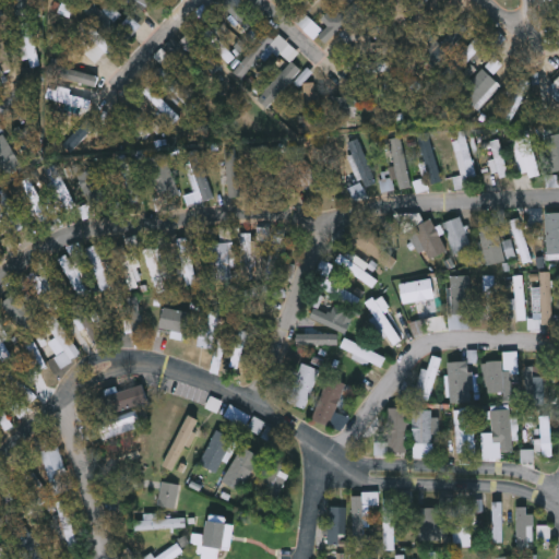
[(12,0),(32,0),(34,12),(14,15),(12,0)]
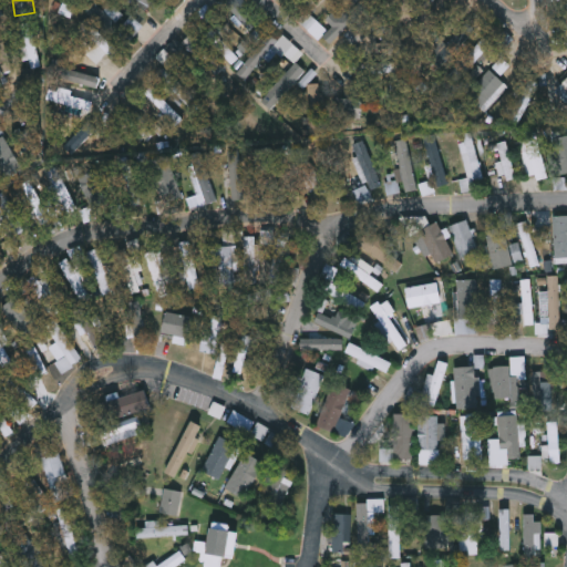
[(155,9),(160,1),(155,0),(138,0),(138,1),(155,9)]
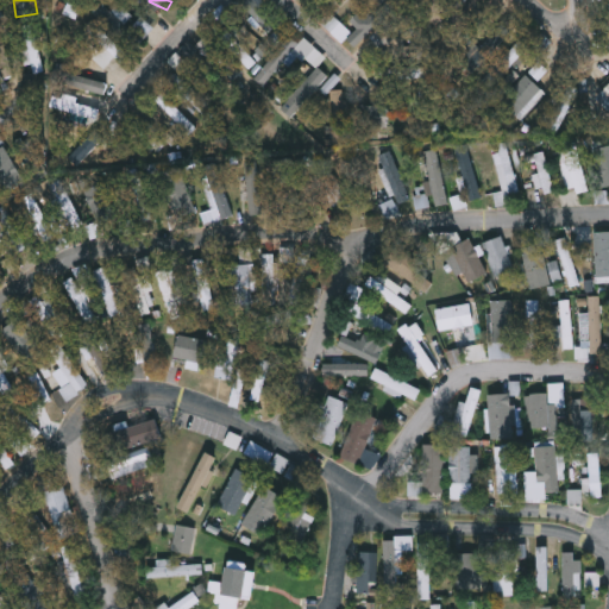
[(332,10),(341,0),(324,0),(324,1),(332,10)]
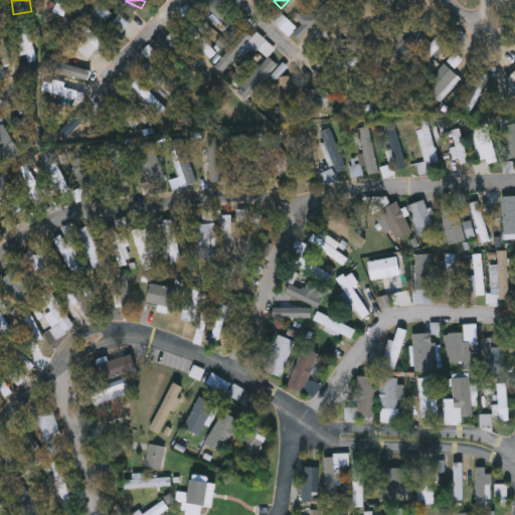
[(225,29),(207,12),(215,4),(233,20),(225,29)]
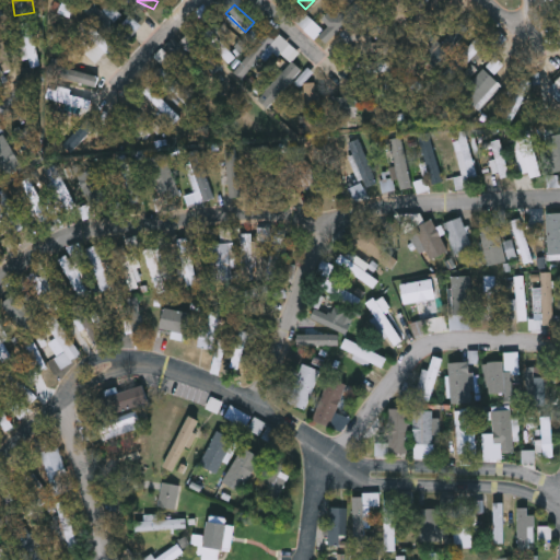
[(314,38),(295,22),(303,12),(322,28),(314,38)]
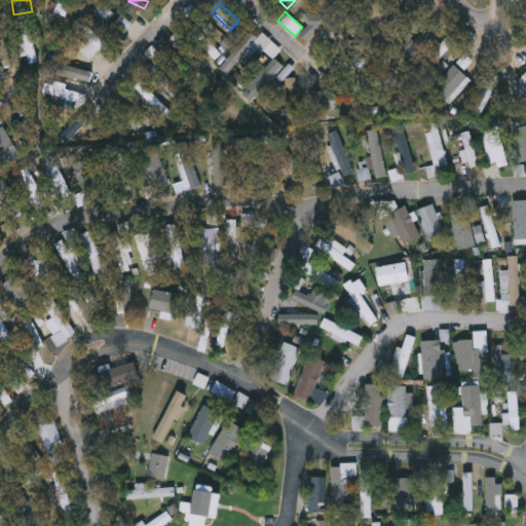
[(133,24),(124,32),(114,23),(122,14),(133,24)]
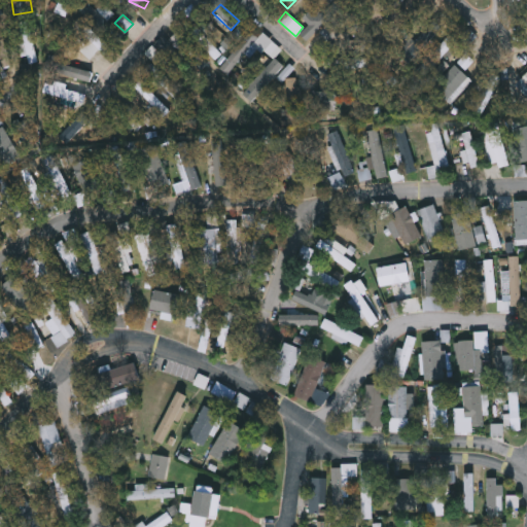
[(201,69),(172,39),(178,33),(207,63),(201,69)]
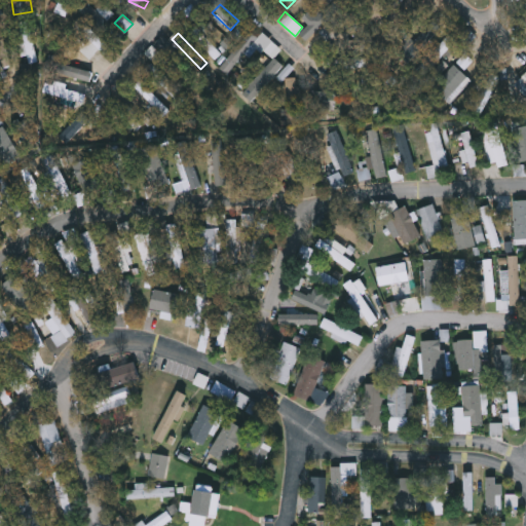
[(106,53),(97,48),(91,59),(77,50),(80,46),(76,44),(78,40),(87,45),(94,34),(111,44),(106,53)]
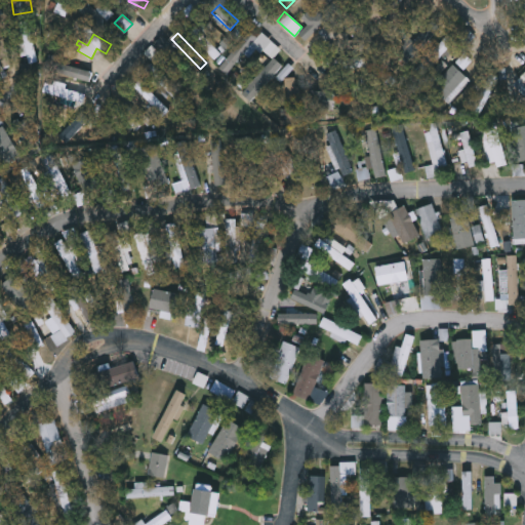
[(455,42),(421,73),(415,67),(449,36),(455,42)]
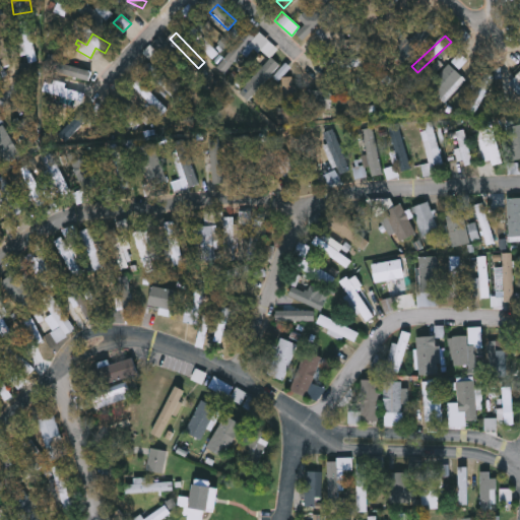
[(277,48),(271,56),(279,63),(250,100),(241,92),(269,57),(261,50),(269,41),(277,48)]
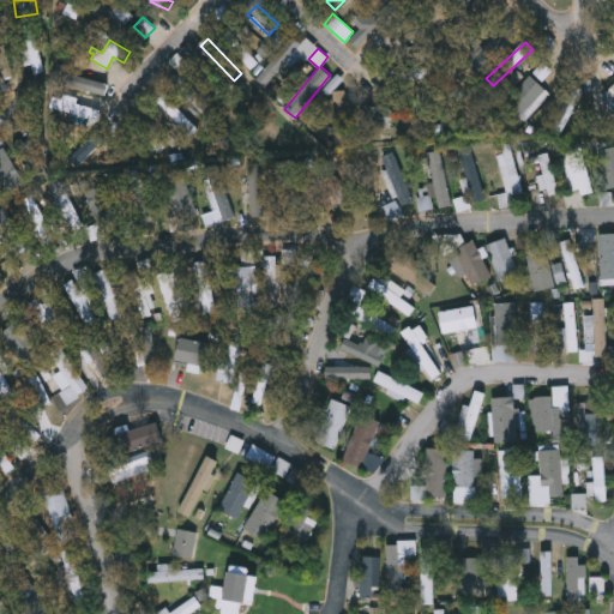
[(557,65),(547,59),(553,49),(561,55),(557,65)]
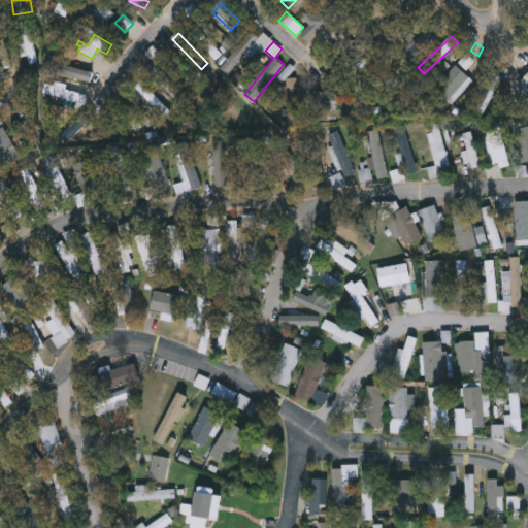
[(94,73),(91,83),(47,69),(50,61),(94,73)]
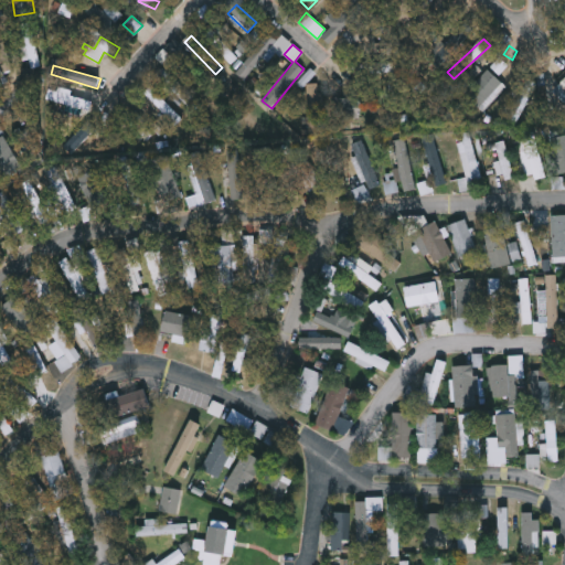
[(158,74),(164,67),(201,104),(194,112),(158,74)]
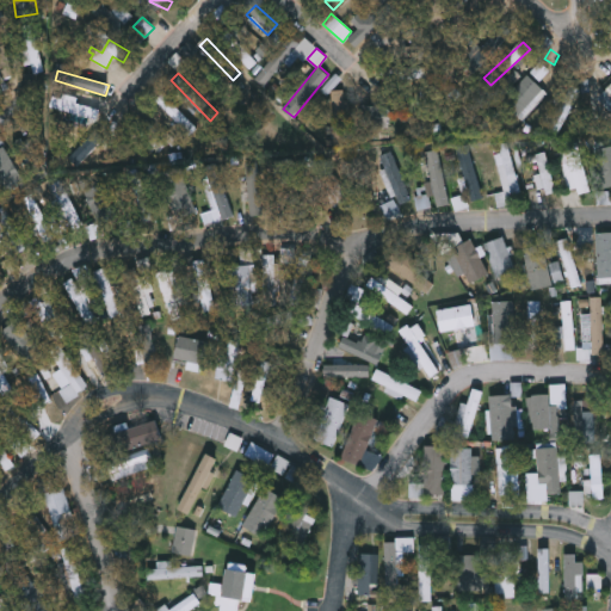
[(504,100),(530,75),(549,93),(523,119),(504,100)]
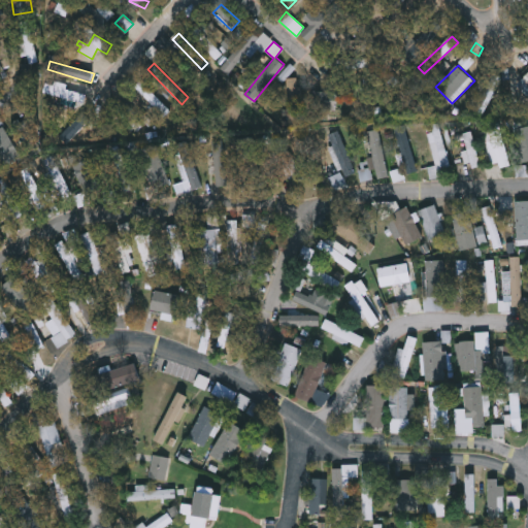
[(287,78),(296,78),(296,98),(287,98),(287,78)]
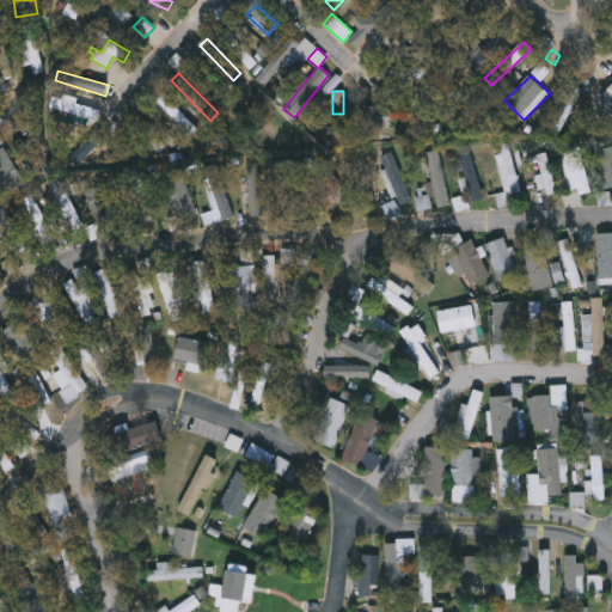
[(99,109),(96,120),(50,105),(54,95),(99,109)]
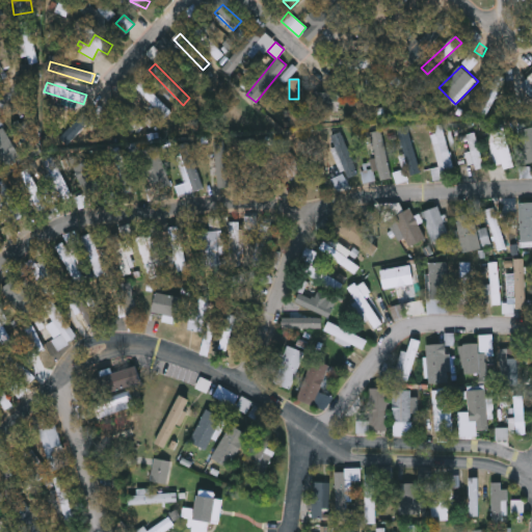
[(136,87),(142,82),(170,112),(164,117),(136,87)]
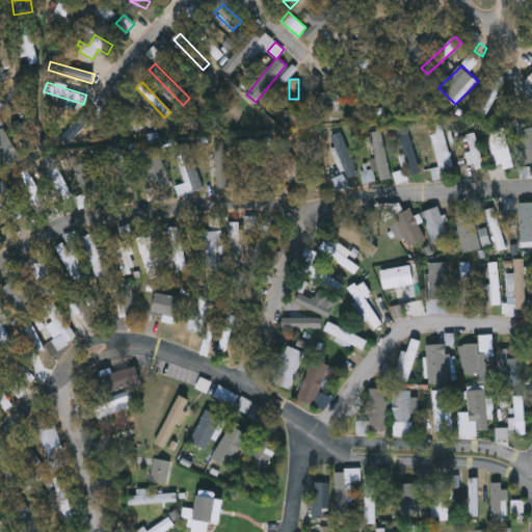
[(314,108),(316,90),(341,94),(339,111),(314,108)]
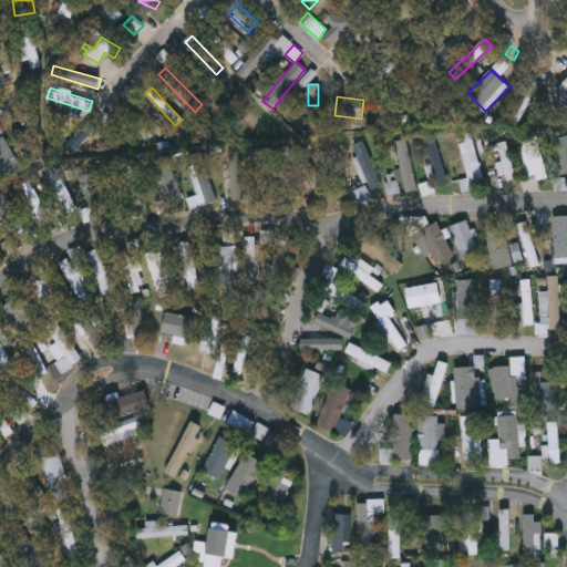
[(123,117),(131,110),(153,134),(145,141),(123,117)]
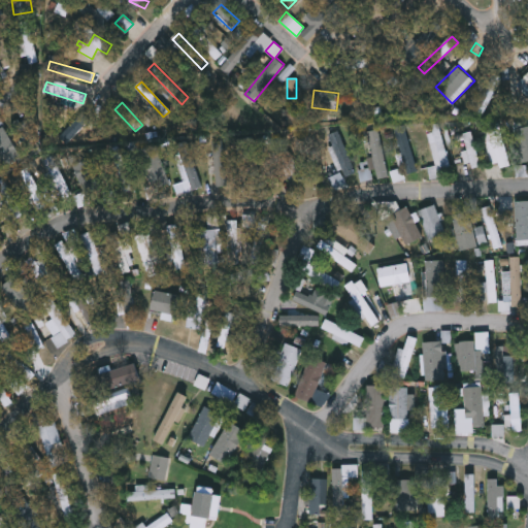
[(418,170),(408,174),(393,128),(403,124),(418,170)]
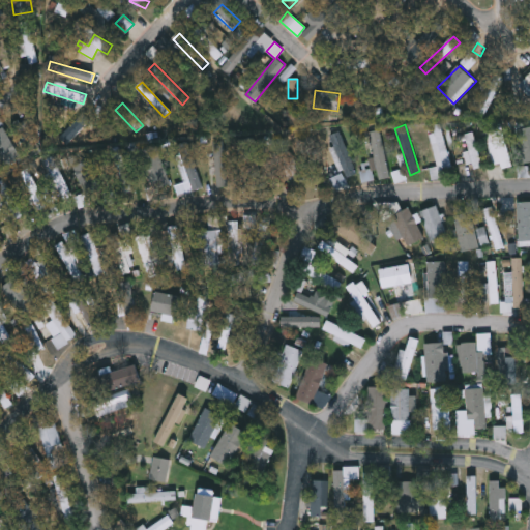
[(529,162),(522,163),(519,127),(529,125),(529,162)]
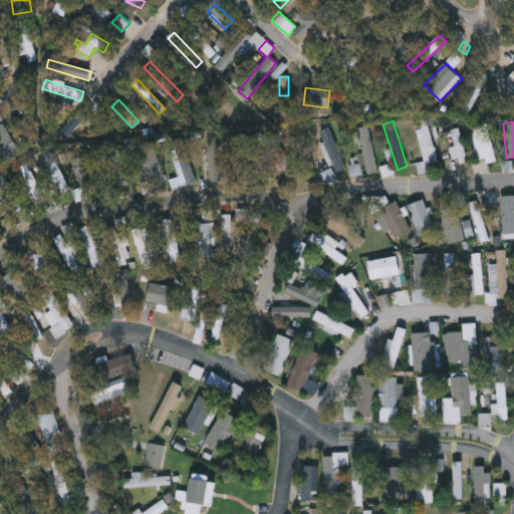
[(485,164),(474,126),(486,122),(497,160),(485,164)]
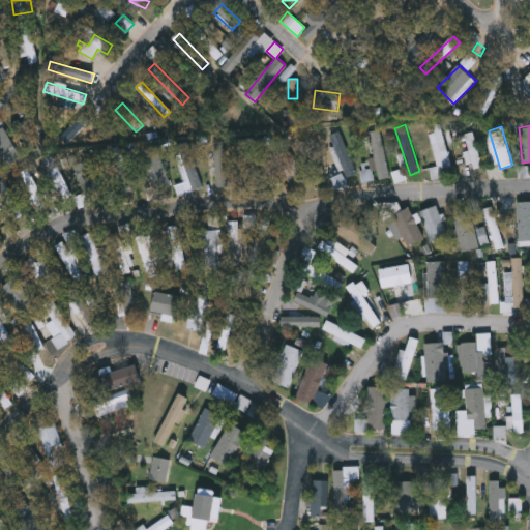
[(443,176),(430,178),(429,169),(437,167),(432,133),(444,130),(449,167),(441,168),(443,176)]
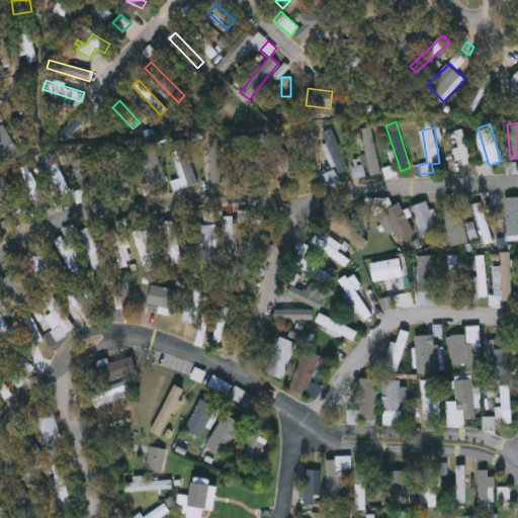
[(456,161),(452,128),(464,127),(468,159),(456,161)]
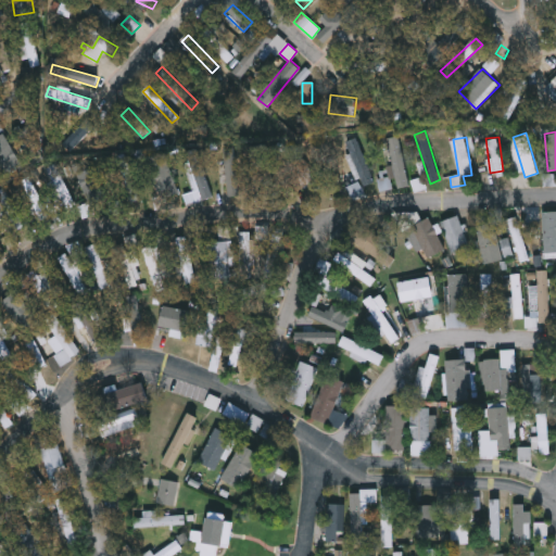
[(344,142),(356,138),(374,181),(362,186),(344,142)]
